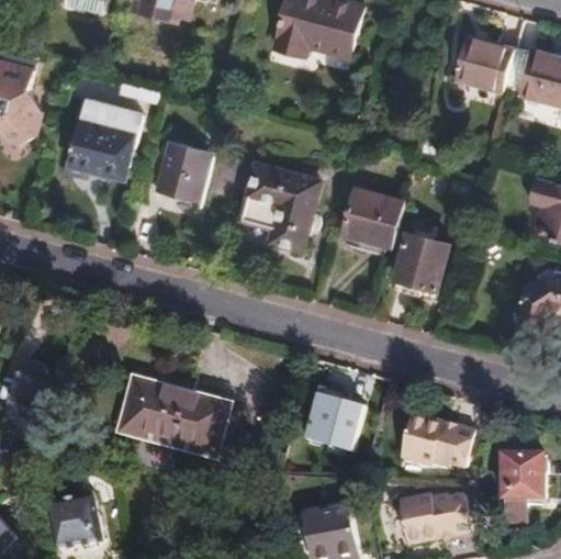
[(135,0),(134,6),(175,18),(176,12),(188,15),(191,0),(135,0)]
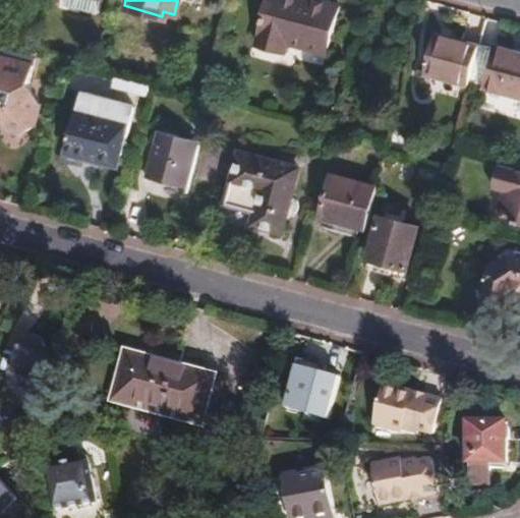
[(347,4),(333,0),(275,0),(264,41),(293,50),(295,41),(334,52),(347,4)]
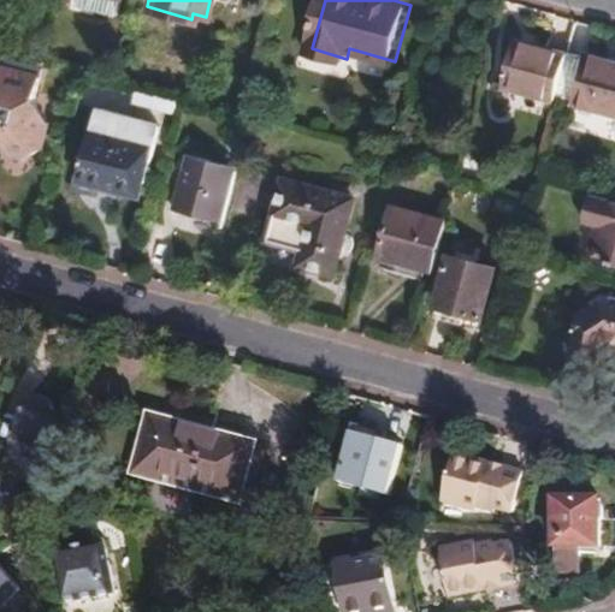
[(550,96),(562,52),(510,37),(497,83),(550,96)]
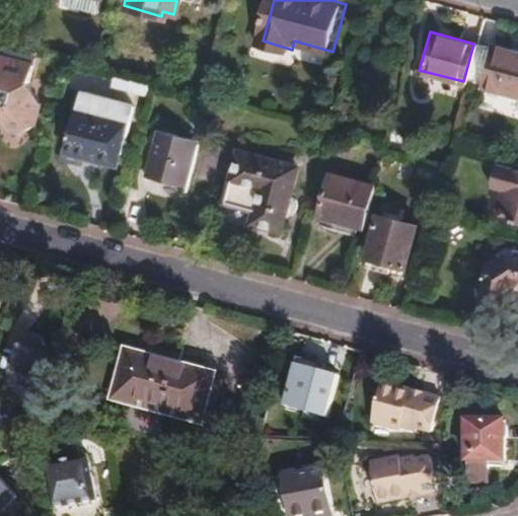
[(489,46),(474,42),(473,44),(463,81),(517,95),(517,51),(490,44),(489,46)]
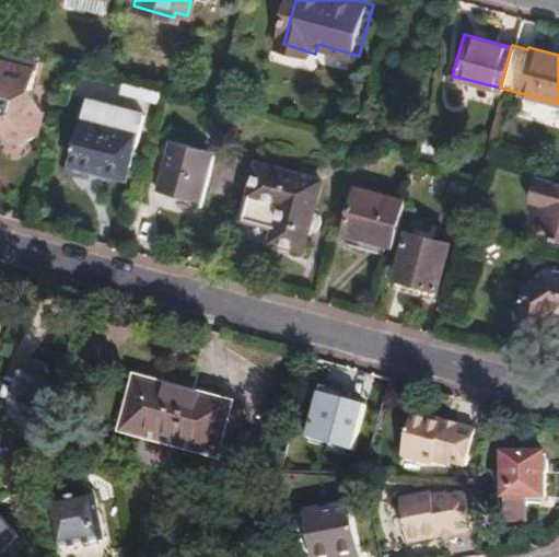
[(0,124),(0,125),(2,130),(12,148),(33,134),(39,108),(27,88),(33,69),(0,61),(0,124)]
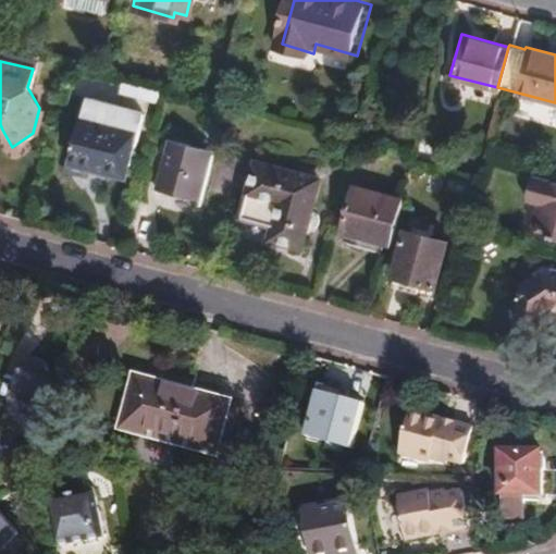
[(124,79),(122,89),(156,99),(158,88),(124,79)]
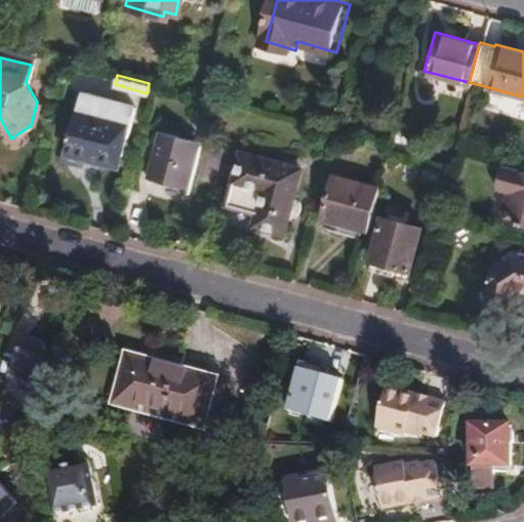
[(130,106),(78,91),(65,146),(82,151),(80,157),(115,166),(130,106)]
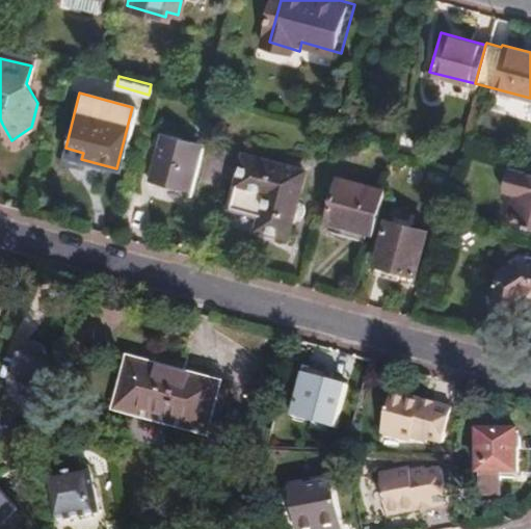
[(393,117),(376,113),(374,126),(390,131),(393,117)]
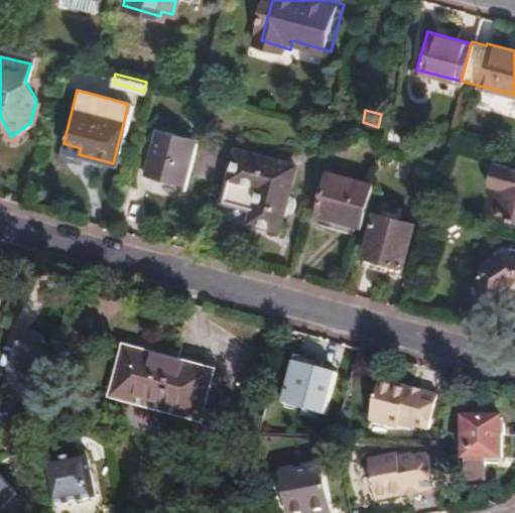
[(183,184),(195,140),(154,128),(142,173),(183,184)]
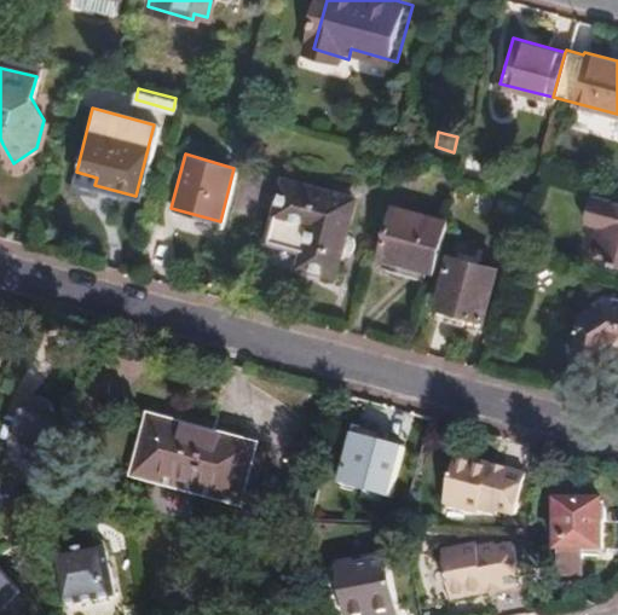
[(617,198),(591,191),(583,219),(604,225),(595,257),(617,264),(617,198)]
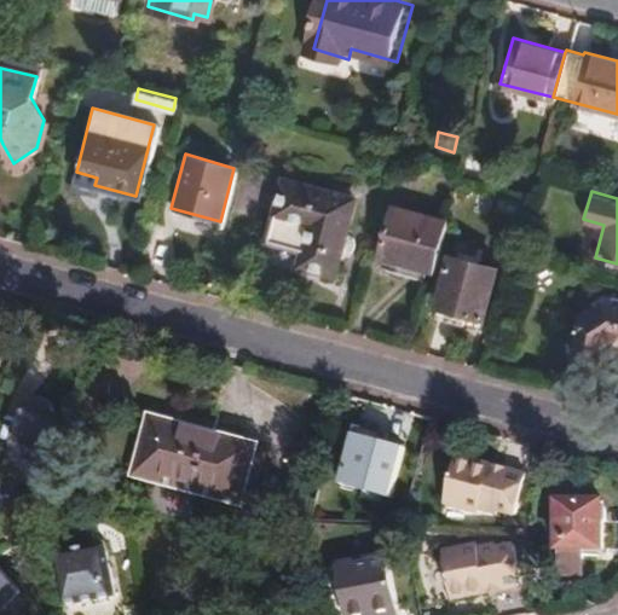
[(347,213),(277,193),(267,228),(302,238),(292,279),(328,289),(347,213)]
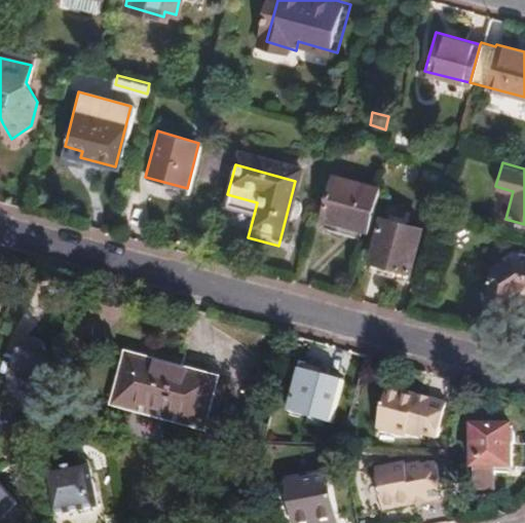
[(365,230),(377,187),(331,175),(319,217),(365,230)]
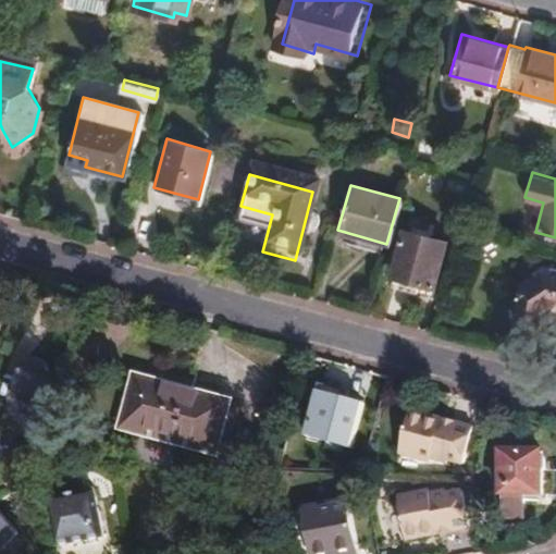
[(444,242),(403,230),(388,284),(414,293),(415,282),(433,286),(444,242)]
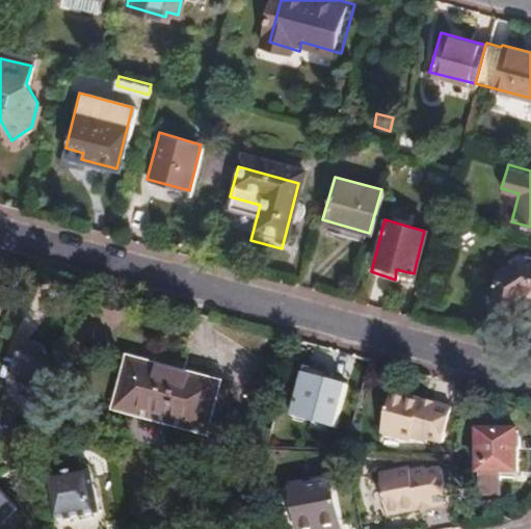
[(530,255),(524,255),(524,260),(516,259),(499,270),(489,309),(495,311),(495,313),(498,315),(504,316),(506,313),(520,315),(524,312),(527,302),(530,300),(530,255)]
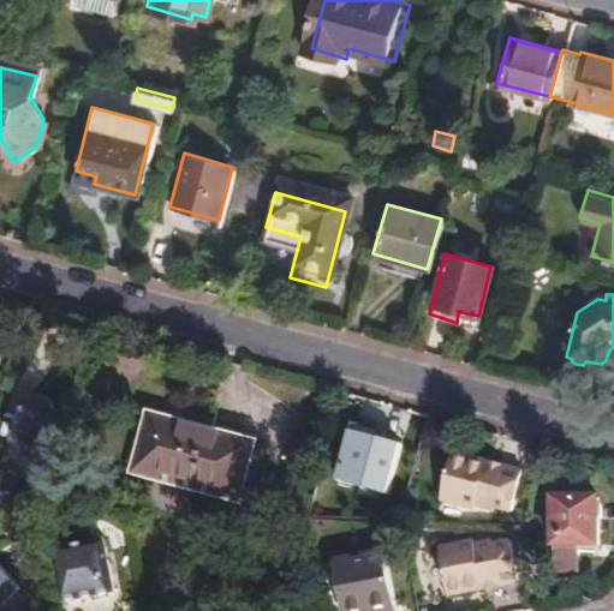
[(42,459),(52,461),(64,415),(49,412),(49,402),(45,396),(39,393),(31,391),(21,396),(17,405),(9,438),(19,442),(45,449),(42,459)]
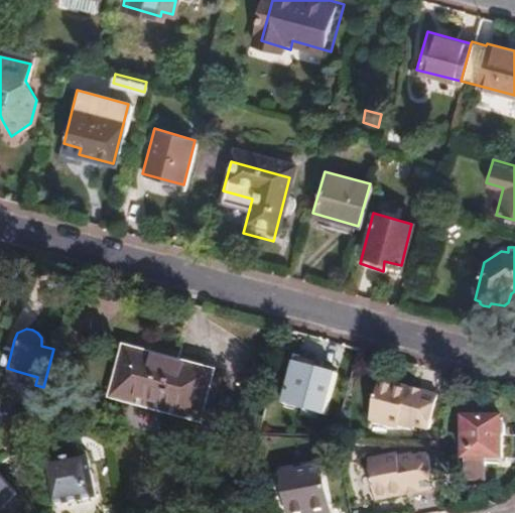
[(201,409),(210,371),(121,347),(110,391),(161,405),(163,399),(201,409)]
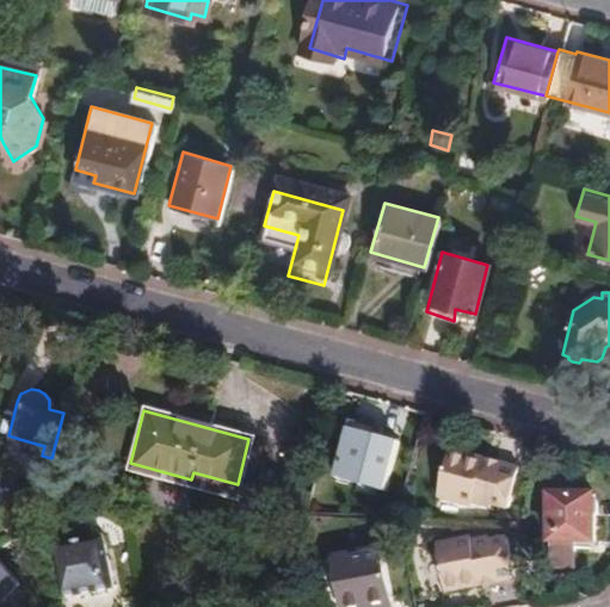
[(394,439),(344,426),(332,475),(343,478),(342,483),(368,491),(370,485),(381,488),(394,439)]
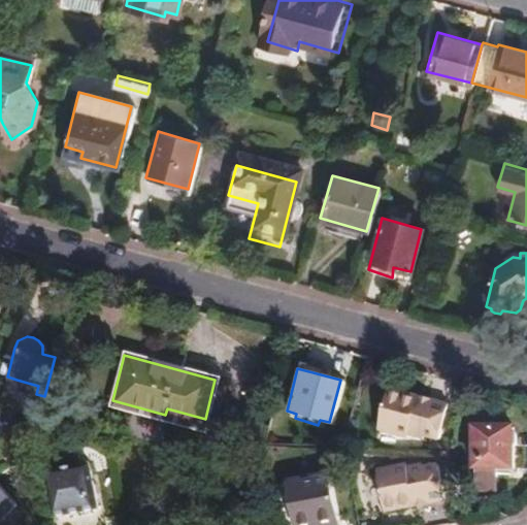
[(14,389),(36,394),(38,386),(17,380),(14,389)]
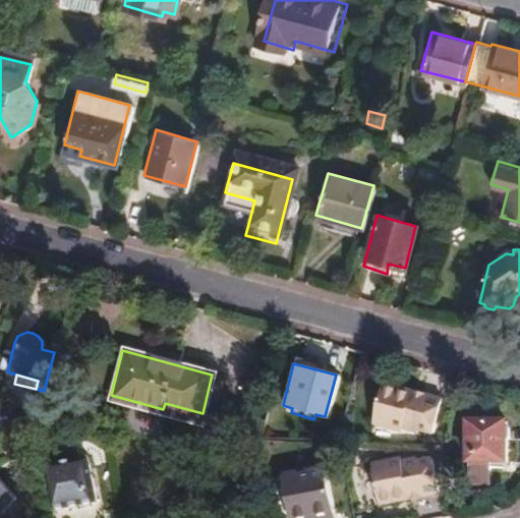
[(410,393),(411,390),(382,381),(369,421),(400,432),(401,427),(416,432),(418,427),(432,433),(441,398),(425,394),(424,396),(410,393)]
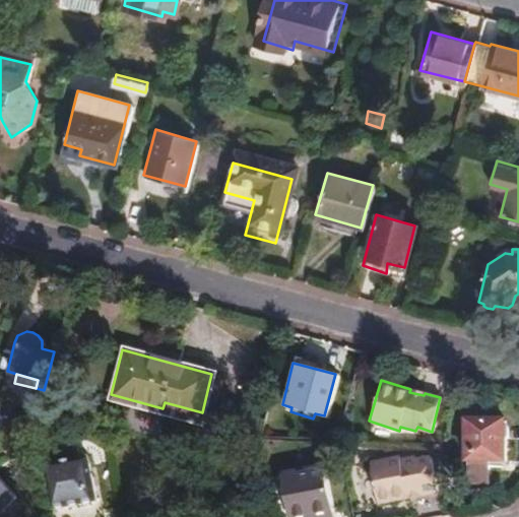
[(0,395),(0,427),(33,429),(35,418),(4,418),(4,396),(0,395)]
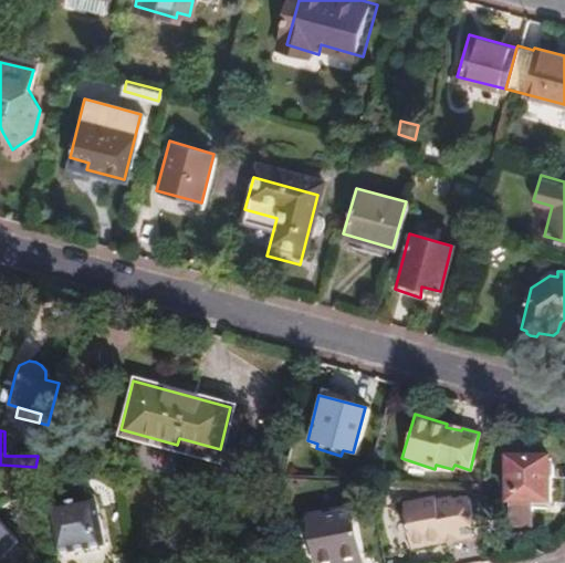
[(38,456),(35,467),(50,467),(50,456),(38,456)]
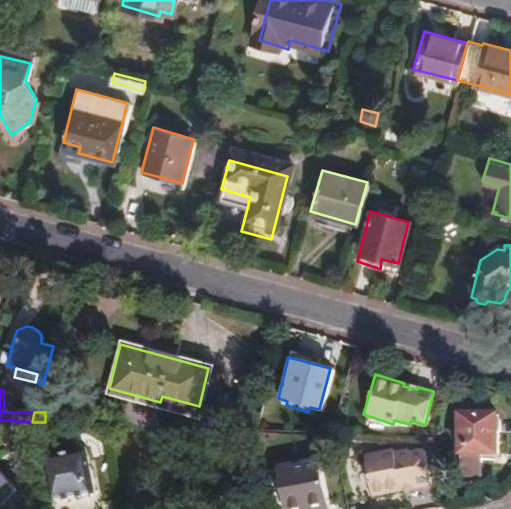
[(497,449),(496,412),(460,412),(461,458),(481,459),(480,450),(497,449)]
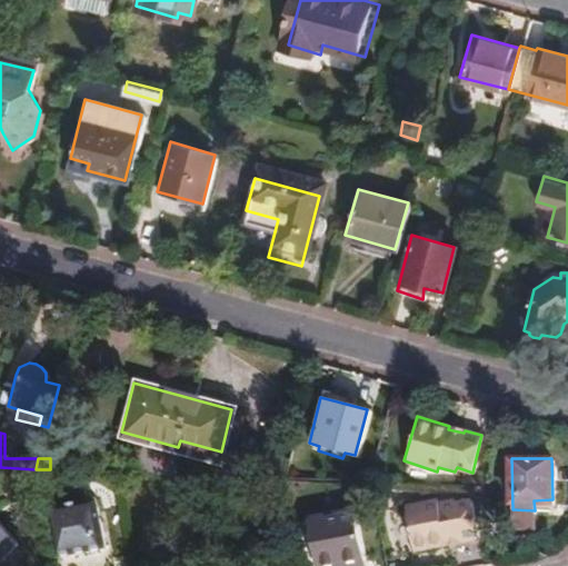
[(43,506),(52,555),(101,546),(92,496),(43,506)]
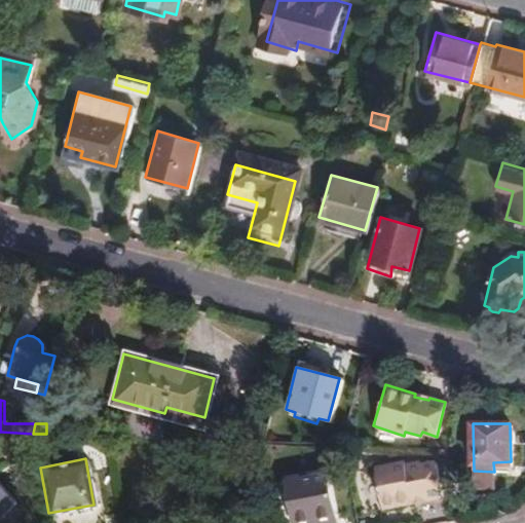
[(410,503),(410,501),(410,498),(425,495),(426,499),(441,496),(436,462),(418,465),(418,463),(403,465),(402,462),(374,468),(381,509),(410,503)]
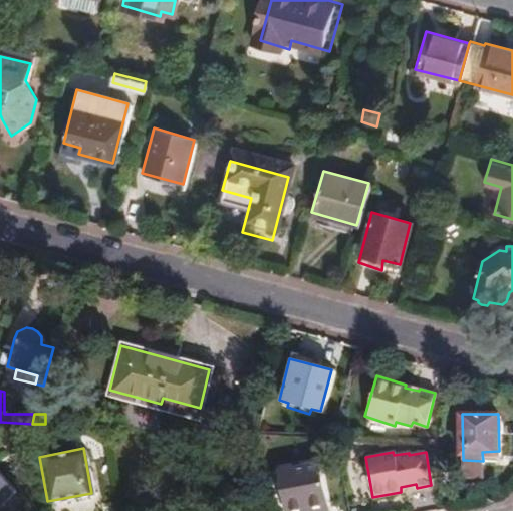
[(303,510),(325,510),(324,505),(327,504),(320,462),(278,470),(285,510),(292,510),(303,509),(303,510)]
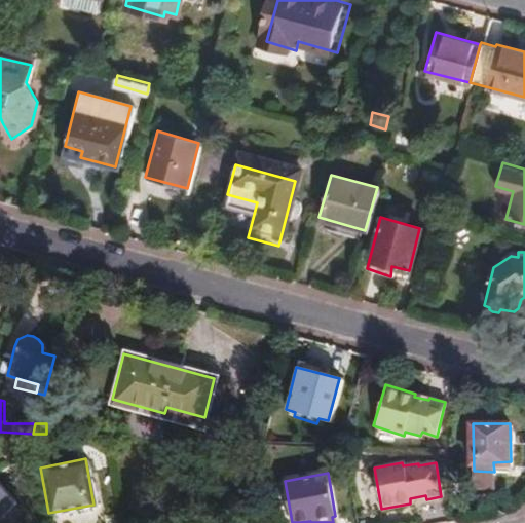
[(0,515),(15,501),(0,484),(0,515)]
